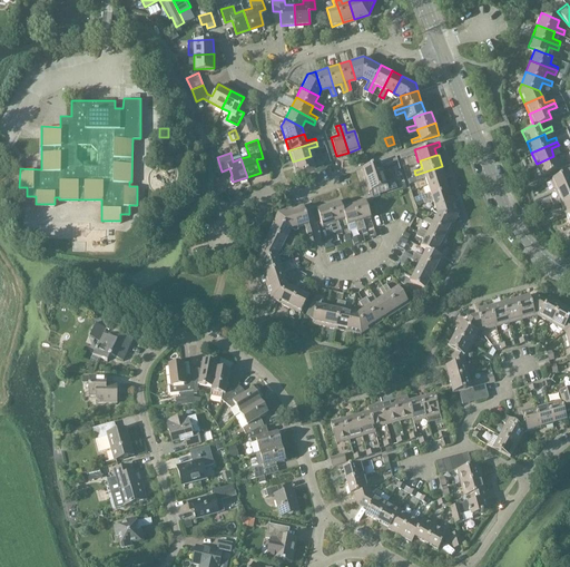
[(313,164),(311,156),(293,162),(296,174),(323,165),(322,160),(313,164)]
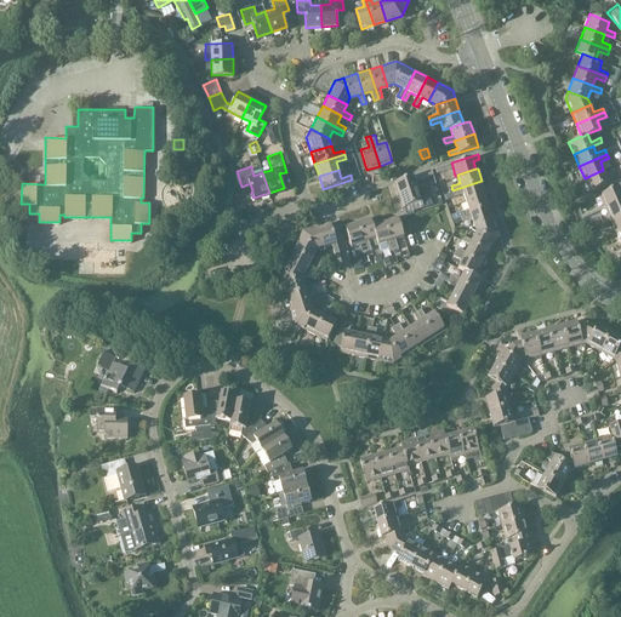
[(393,182),(397,194),(417,188),(415,180),(420,178),(419,177),(423,175),(422,170),(412,173),(412,175),(393,182)]
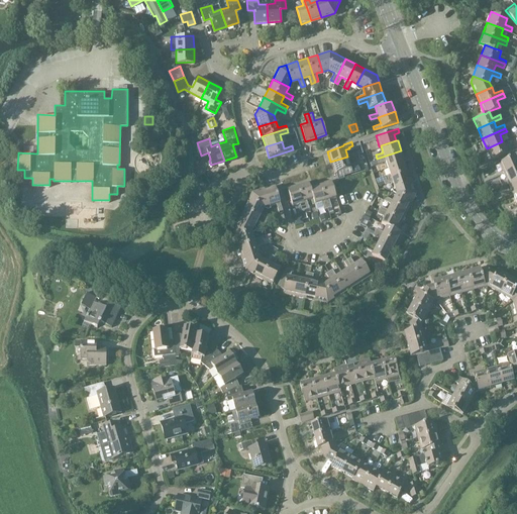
[(505,147),(502,141),(487,148),(491,159),(507,151),(507,152),(515,148),(513,144),(509,146),(505,147)]
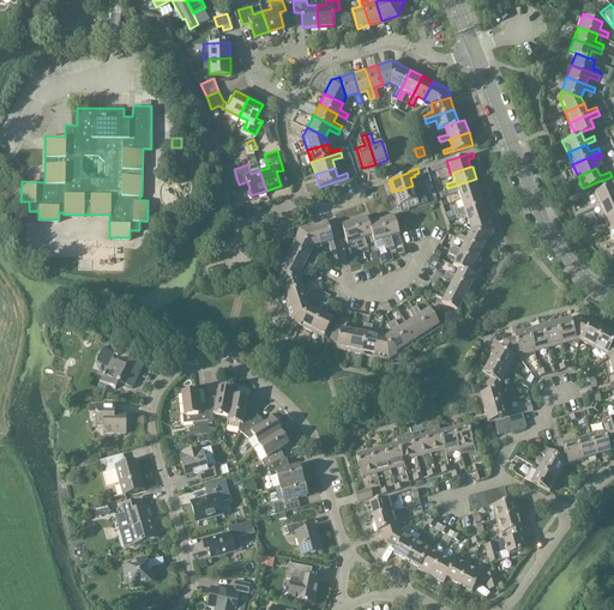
[(458,189),(461,198),(480,191),(476,179),(447,188),(449,193),(458,189)]
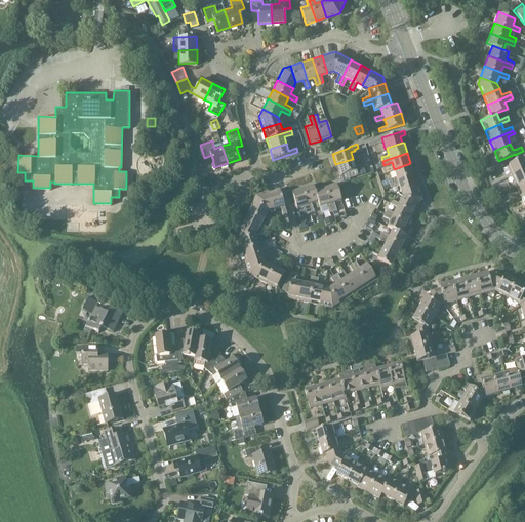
[(507,164),(511,174),(524,168),(524,161),(524,160),(524,155),(522,156),(523,157),(507,164)]
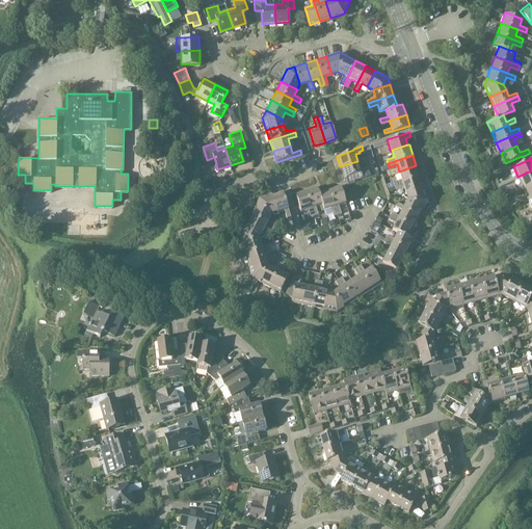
[(360,168),(357,161),(340,166),(344,178),(369,169),(368,165),(360,168)]
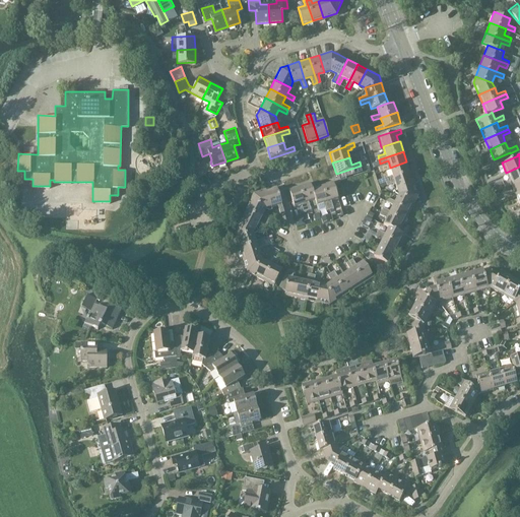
[(410,173),(406,162),(390,168),(392,174),(384,177),(385,180),(410,173)]
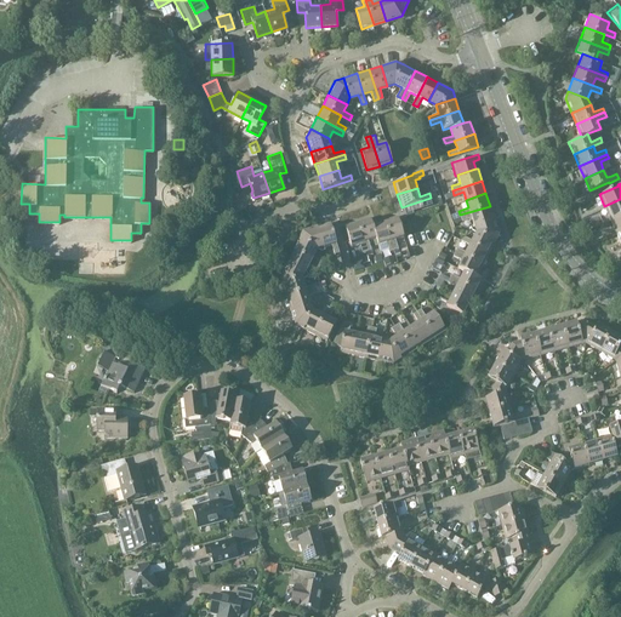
[(620,199),(604,206),(610,218),(620,212),(620,199)]
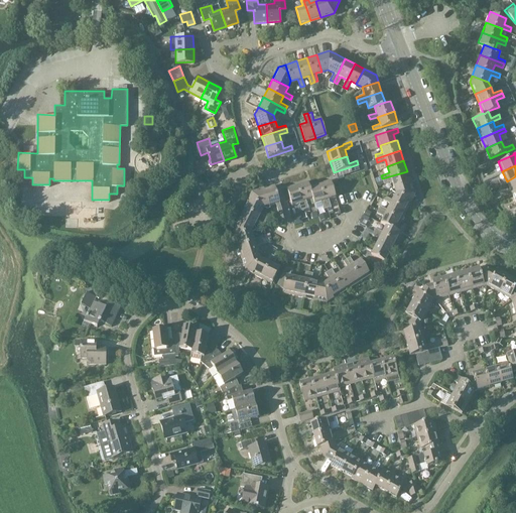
[(391,180),(393,185),(410,180),(407,171),(382,178),(384,182),(391,180)]
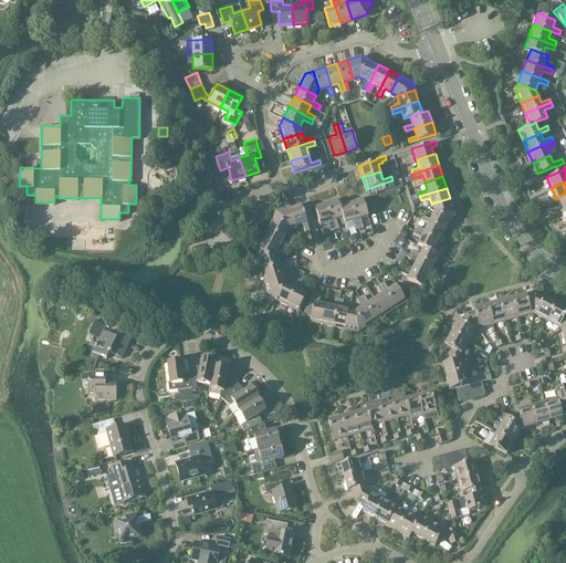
[(565,194),(556,199),(561,209),(565,206),(565,194)]
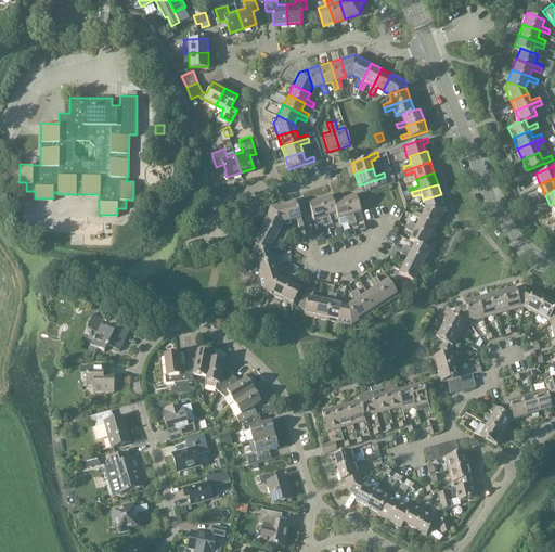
[(355,192),(344,196),(351,222),(356,221),(353,213),(360,210),(355,192)]
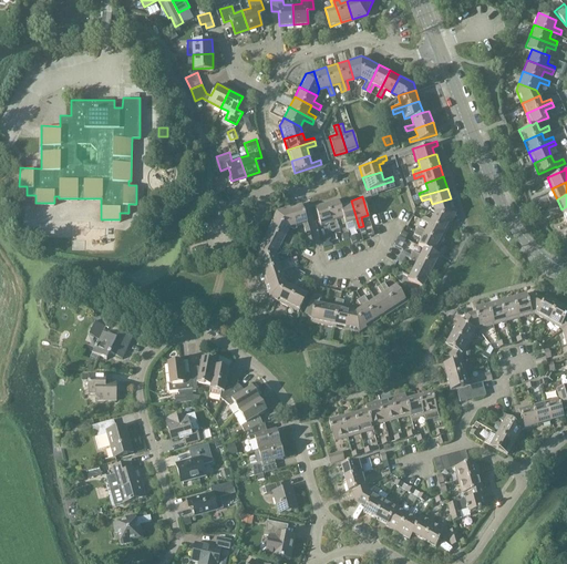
[(338,197),(326,202),(334,228),(339,227),(336,218),(343,216),(339,204),(340,204),(338,197)]
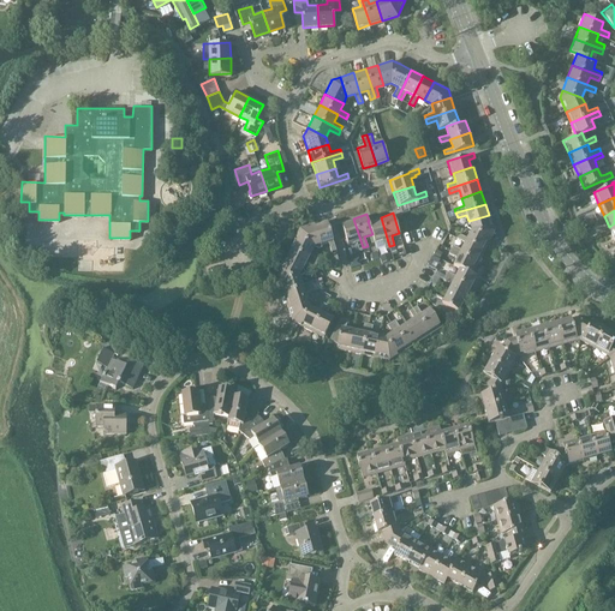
[(489,238),(491,234),(494,229),(489,215),(469,221),(471,228),(489,238)]
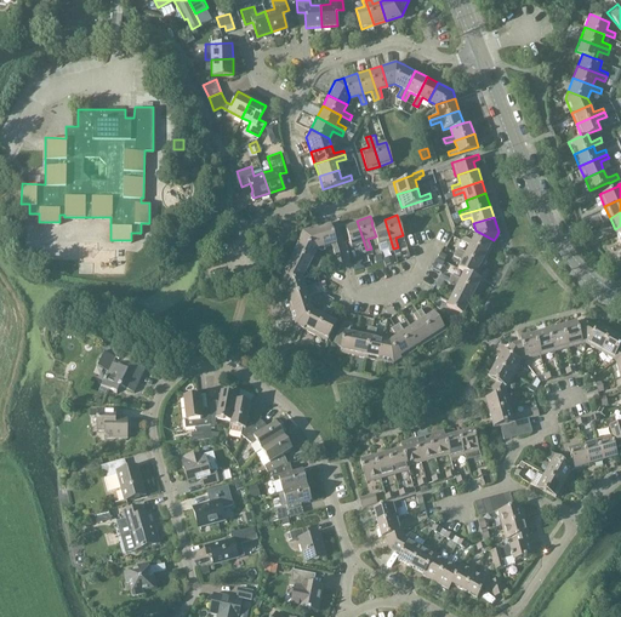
[(385,220),(372,223),(371,223),(376,236),(377,243),(386,240),(389,250),(393,249),(385,220)]
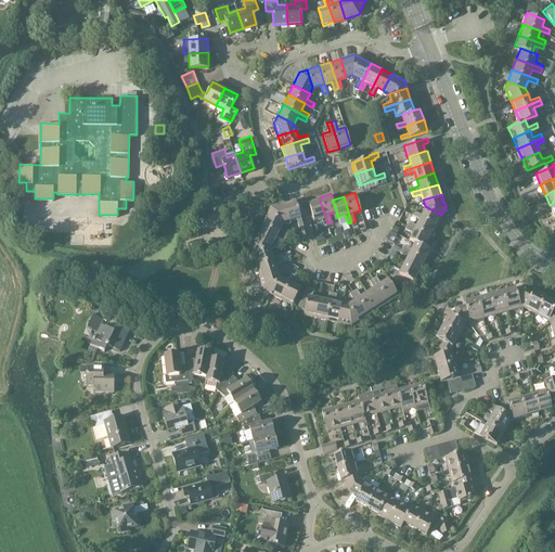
[(323,225),(327,223),(319,197),(308,201),(313,218),(321,216),(323,225)]
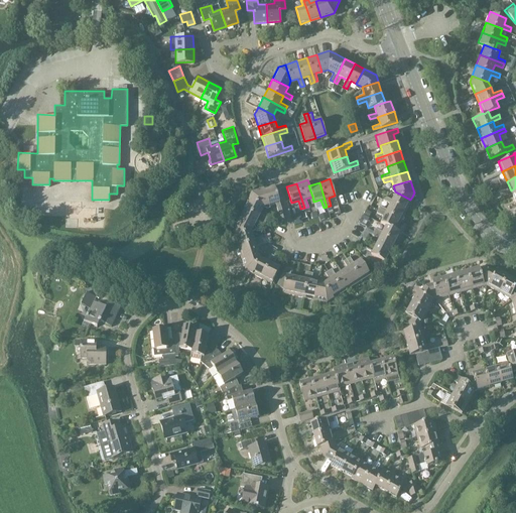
[(274,184),(264,187),(269,204),(275,202),(278,210),(281,209),(274,184)]
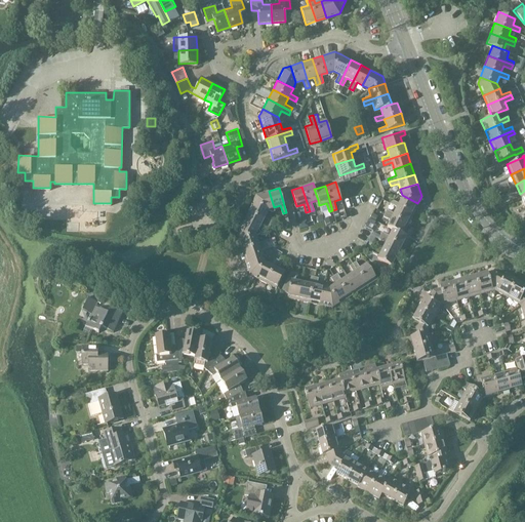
[(265,215),(268,209),(274,207),(269,191),(255,195),(252,201),(247,211),(271,224),(272,219),(265,215)]
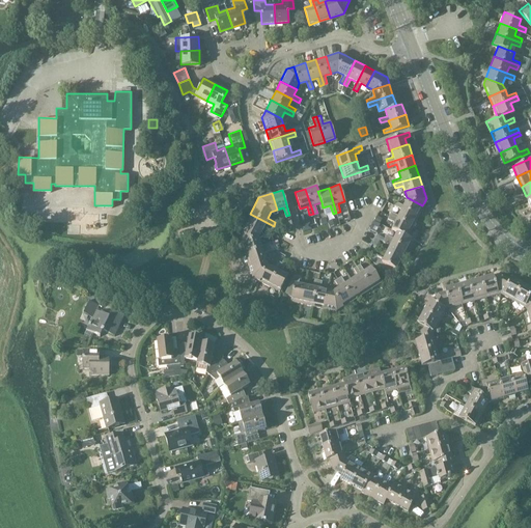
[(394,204),(401,209),(417,216),(422,205),(407,197),(403,204),(396,200),(394,204)]
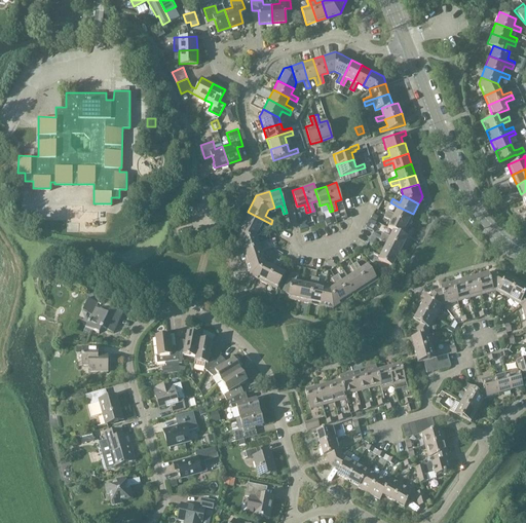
[(387,209),(385,212),(408,224),(413,214),(398,207),(395,212),(387,209)]
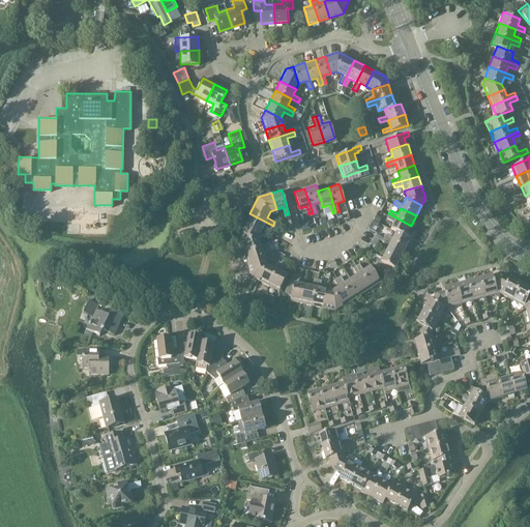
[(249,213),(244,223),(261,231),(264,225),(271,229),(273,226),(249,213)]
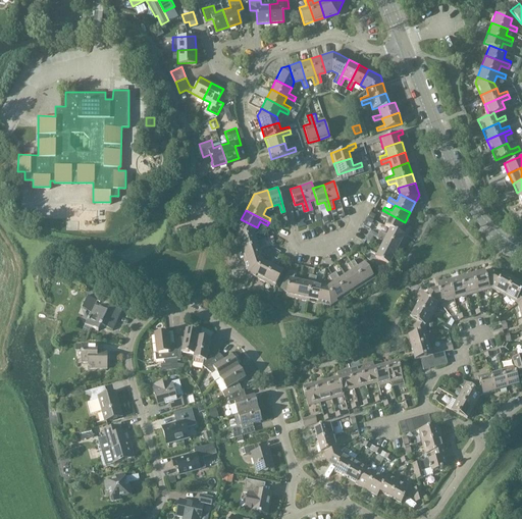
[(401,231),(405,222),(382,210),(380,213),(387,217),(384,224),(389,227),(390,226),(401,231)]
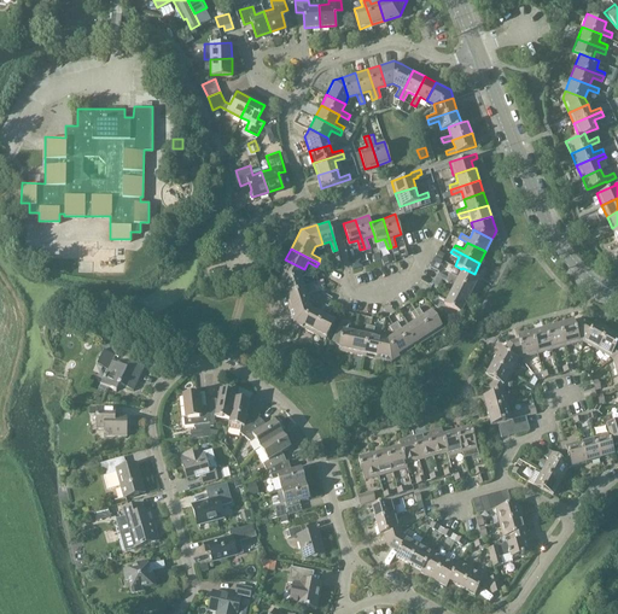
[(280,282),(285,294),(314,285),(313,281),(303,284),(301,275),(304,269),(285,259),(278,274),(280,282)]
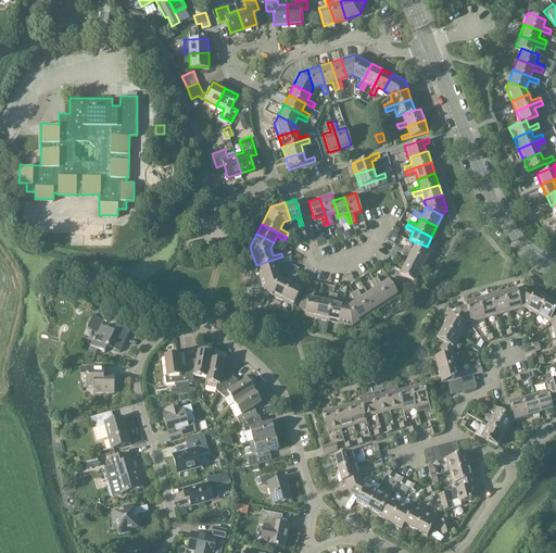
[(404,244),(402,248),(427,261),(432,250),(427,247),(416,241),(415,242),(412,248),(404,244)]
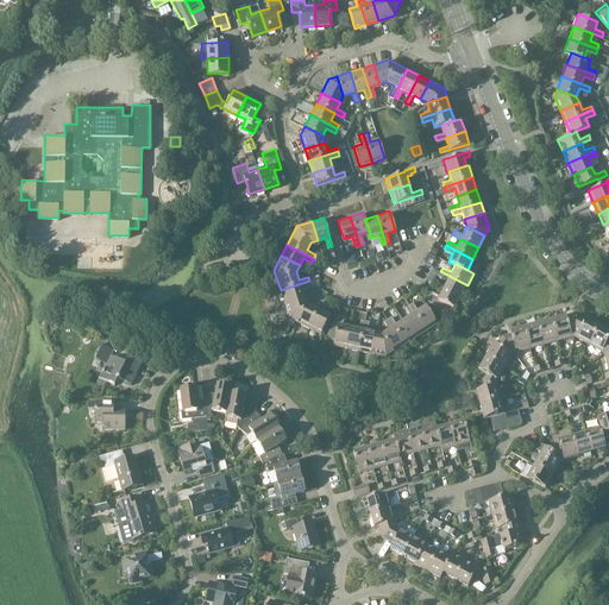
[(447,279),(444,287),(462,296),(468,285),(440,271),(439,275),(447,279)]
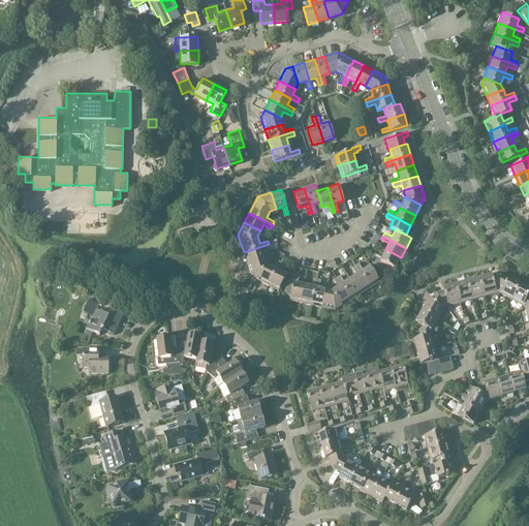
[(244,252),(247,263),(263,256),(262,250),(270,248),(269,244),(244,252)]
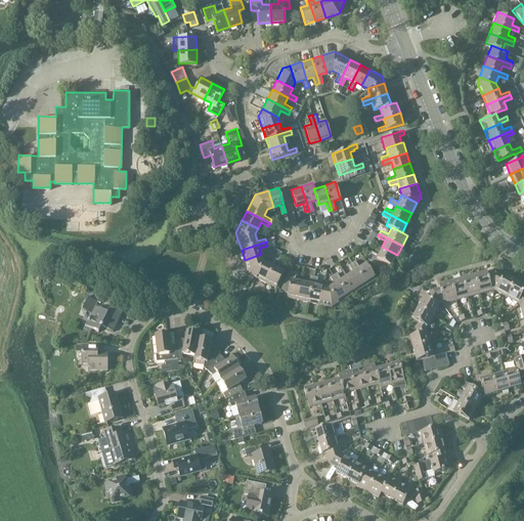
[(392,265),(397,255),(382,247),(379,254),(370,250),(368,254),(373,255),(377,258),(382,260),(386,262),(390,264),(392,265)]
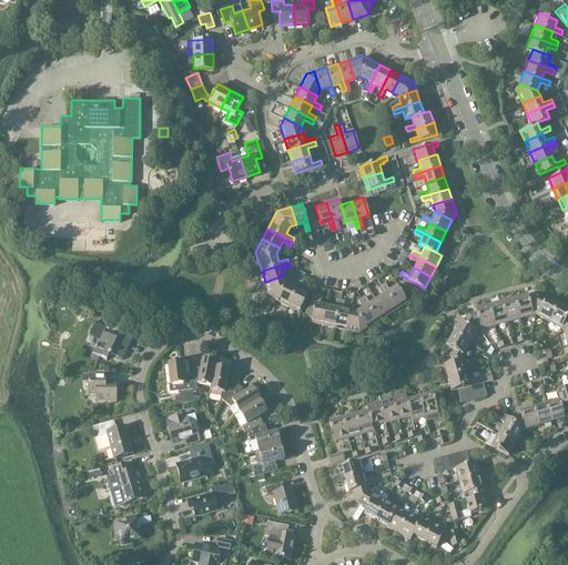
[(270,295),(273,298),(276,299),(285,282),(283,275),(265,282),(270,295)]
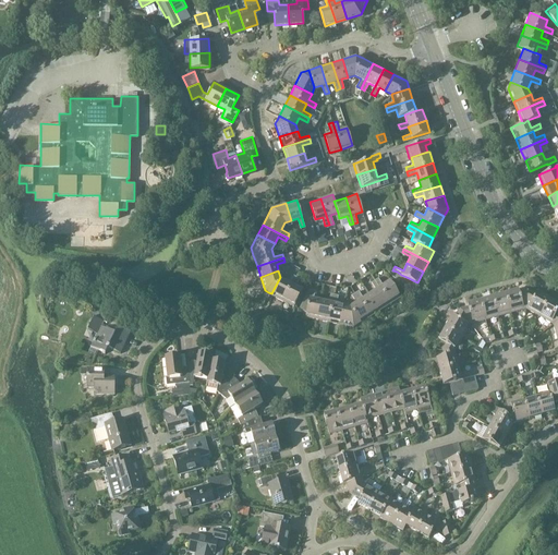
[(271,293),(282,300),(295,275),(292,273),(288,281),(280,277),(271,293)]
